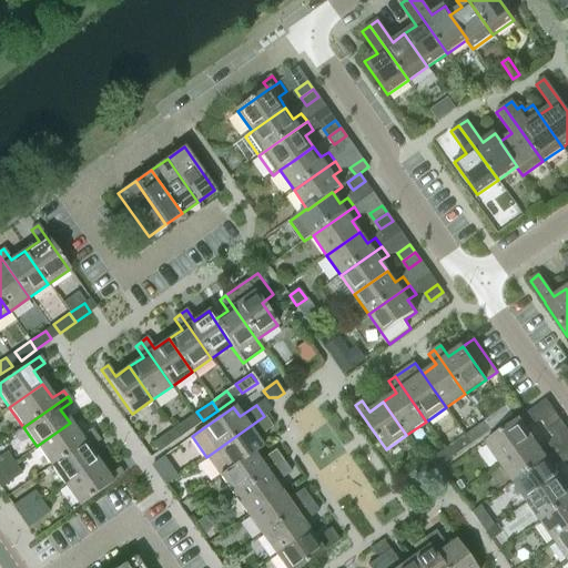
[(496,426),(511,416),(506,407),(490,418),(496,426)]
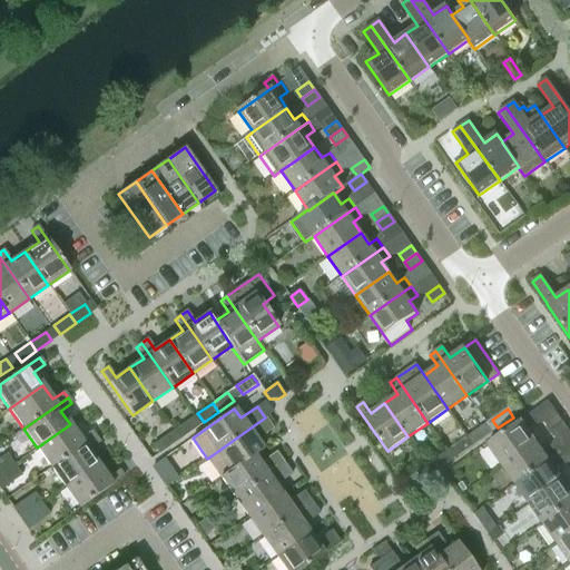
[(544,423),(550,431),(562,422),(557,414),(544,423)]
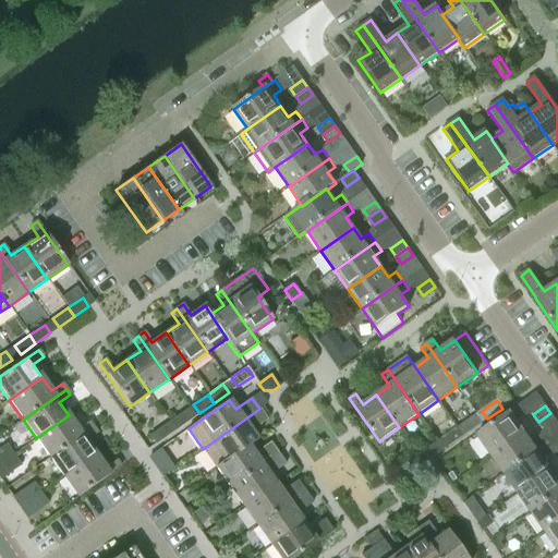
[(490,455),(523,432),(517,422),(524,416),(517,407),(476,435),(490,455)]
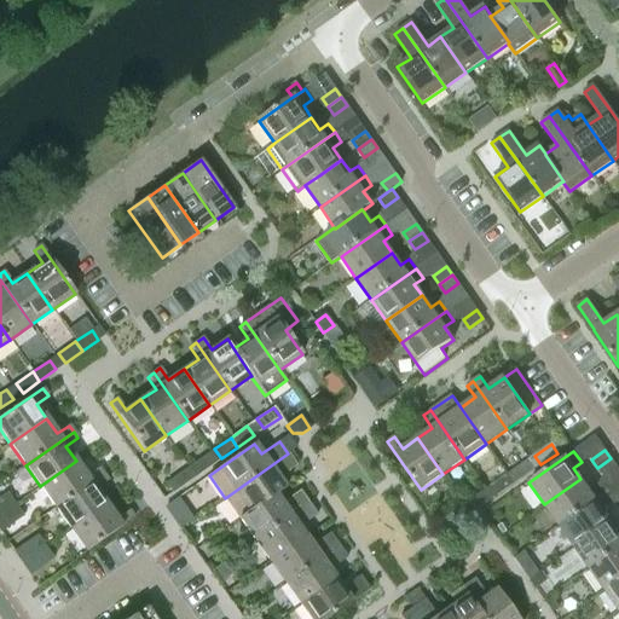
[(225,498),(238,518),(248,512),(249,513),(276,493),(276,495),(285,487),(279,478),(296,466),(288,453),(225,498)]
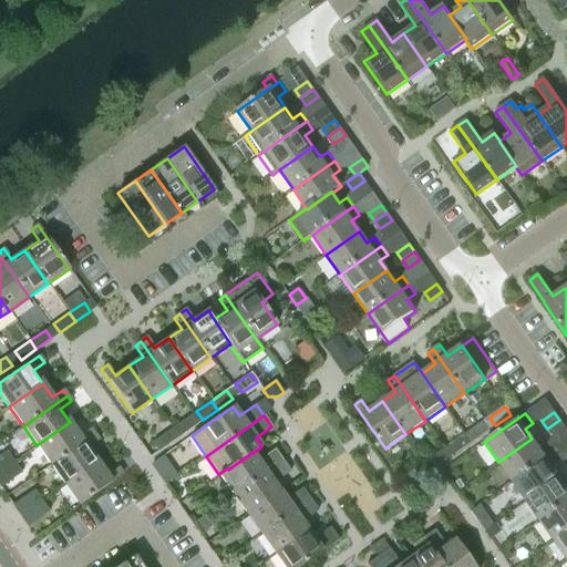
[(187,418),(173,428),(178,436),(194,426),(187,418)]
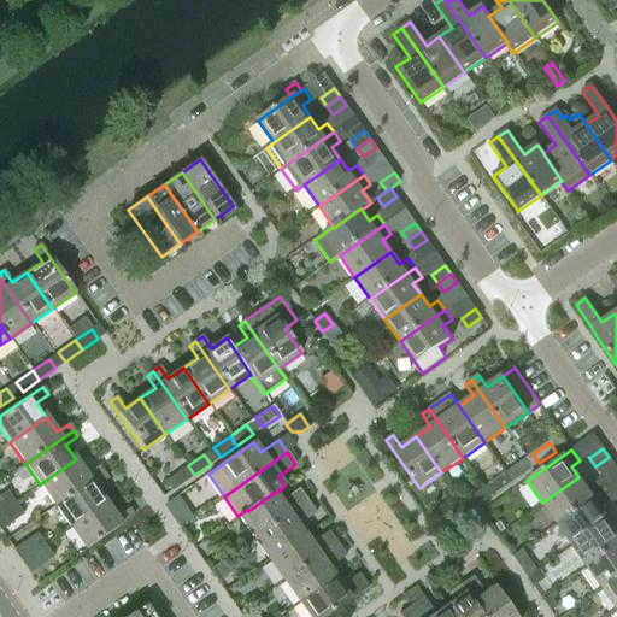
[(615,465),(609,457),(595,466),(601,475),(615,465)]
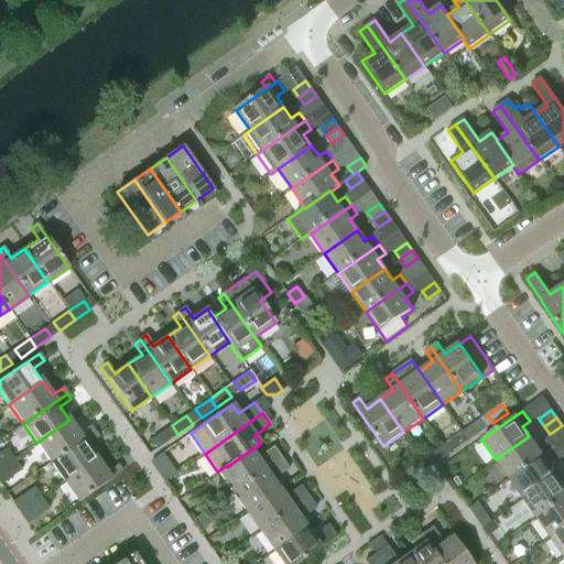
[(51,463),(94,432),(90,426),(79,434),(69,420),(36,443),(51,463)]
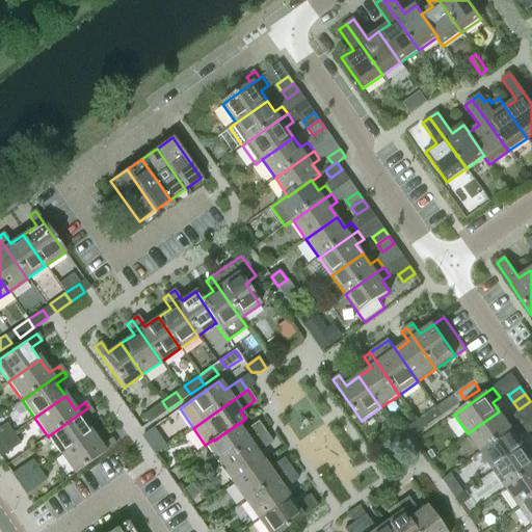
[(450,398),(437,406),(443,415),(456,405),(450,398)]
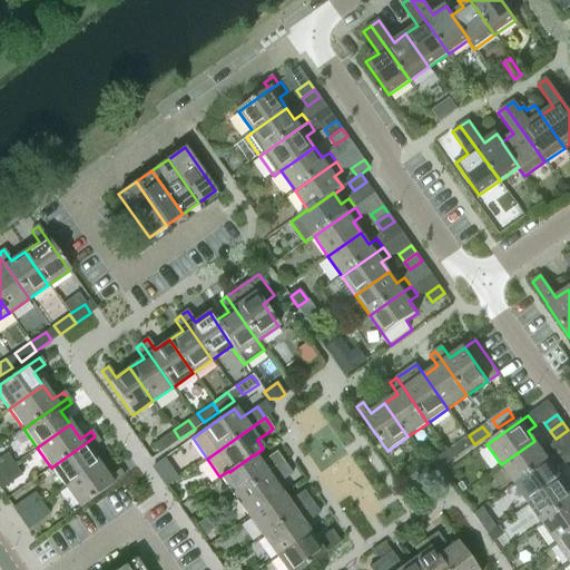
[(164,450),(179,439),(174,430),(158,441),(164,450)]
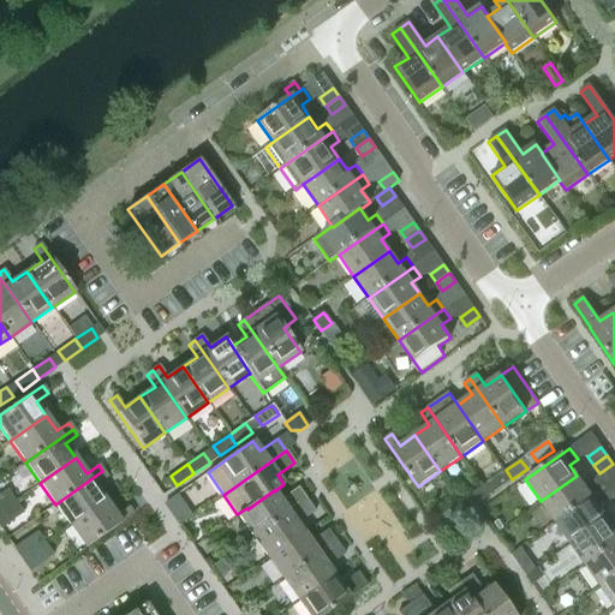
[(494,493),(512,479),(506,470),(488,483),(494,493)]
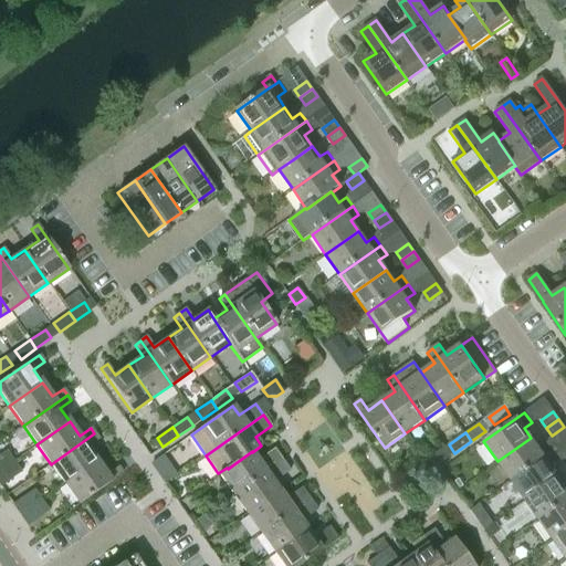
[(64,484),(97,461),(87,447),(98,439),(94,433),(51,464),(64,484)]
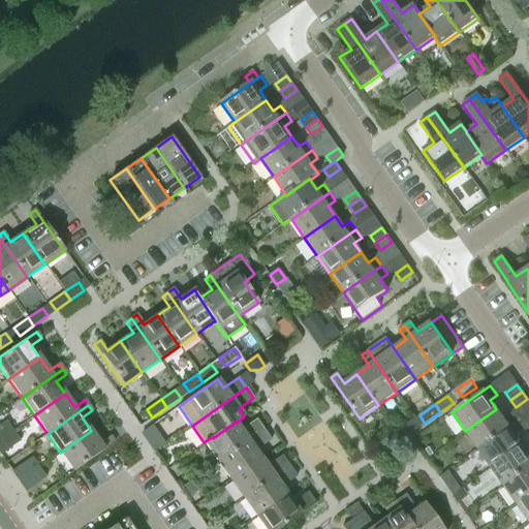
[(496,409),(465,431),(478,449),(517,423),(510,414),(503,419),(496,409)]
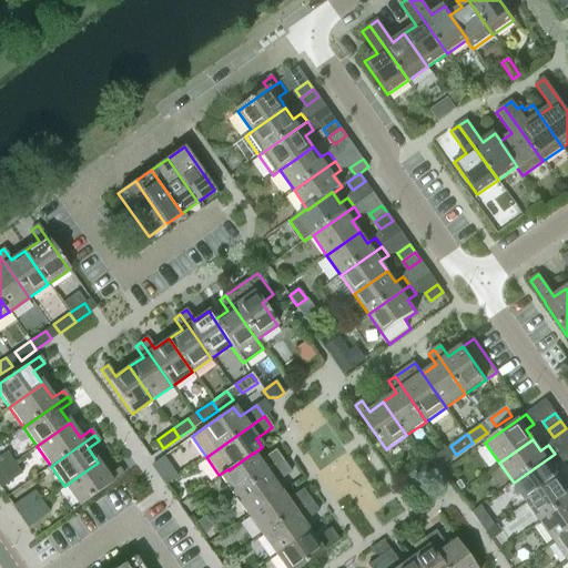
[(219,475),(233,496),(283,462),(275,449),(259,462),(253,454),(253,453),(229,470),(227,469),(219,475)]
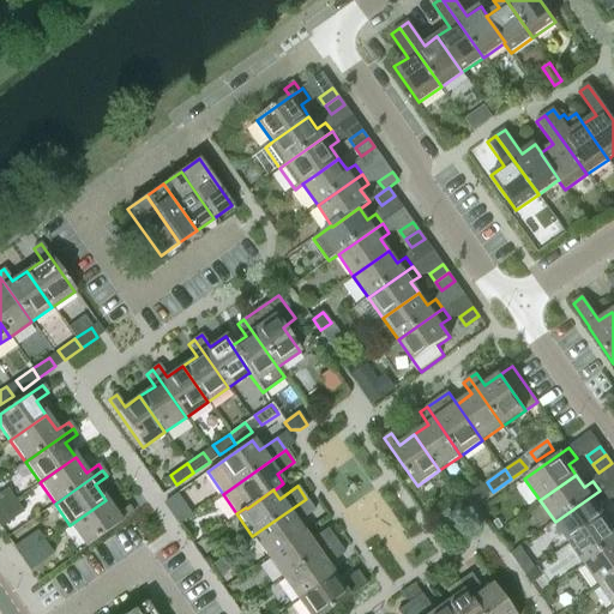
[(0,493),(0,510),(16,500),(7,489),(0,493)]
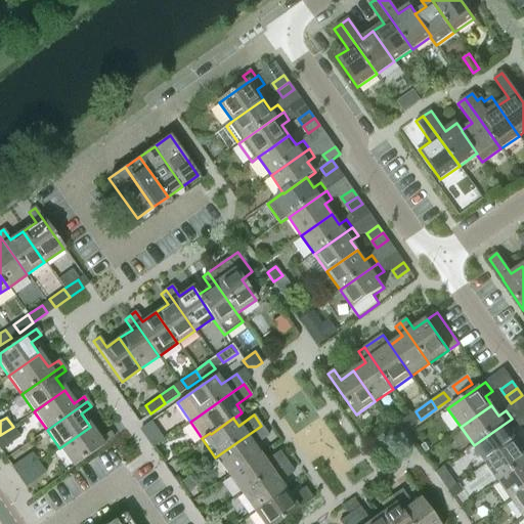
[(407,418),(393,427),(398,435),(412,425),(407,418)]
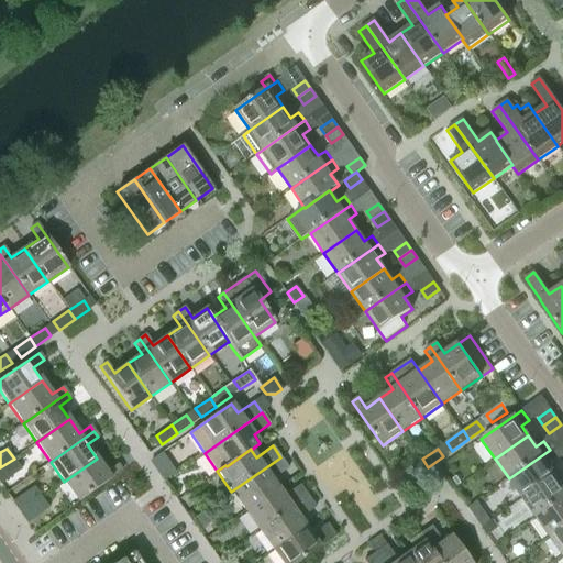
[(550,450),(509,478),(522,498),(555,475),(548,464),(555,459),(550,450)]
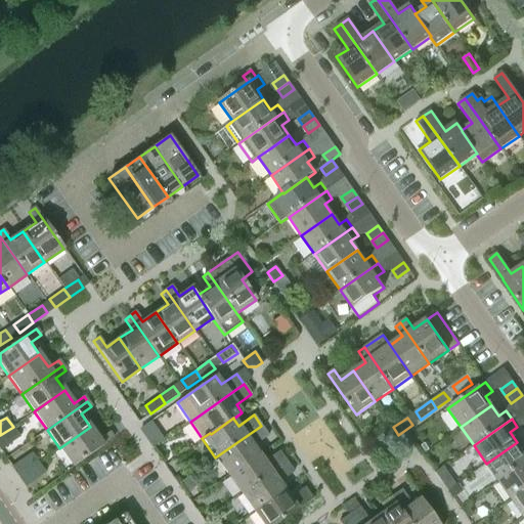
[(268,436),(261,426),(215,457),(228,476),(259,454),(253,446),(268,436)]
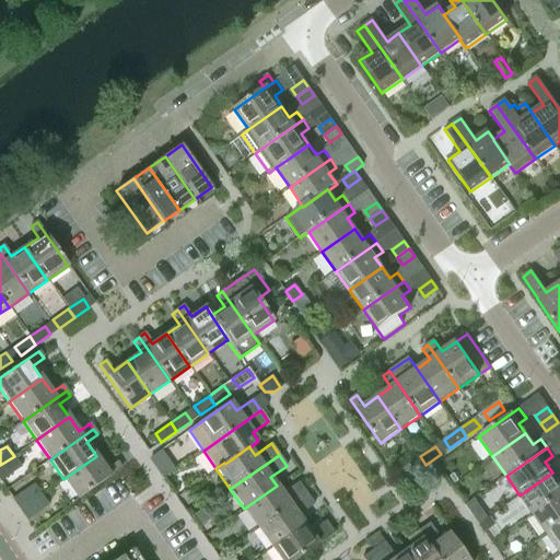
[(14,456),(0,465),(0,481),(21,467),(14,456)]
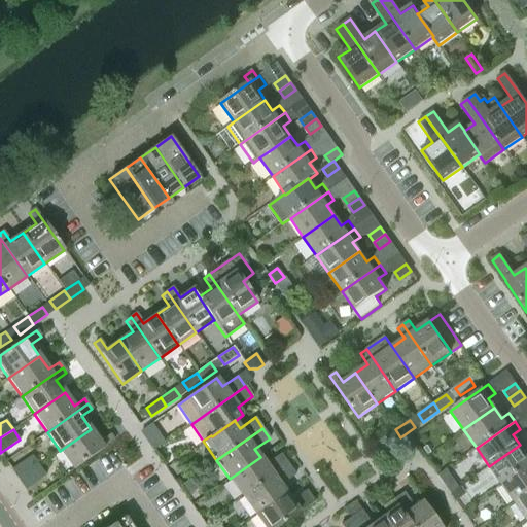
[(91,429),(60,451),(73,469),(104,448),(114,441),(109,434),(100,442),(91,429)]
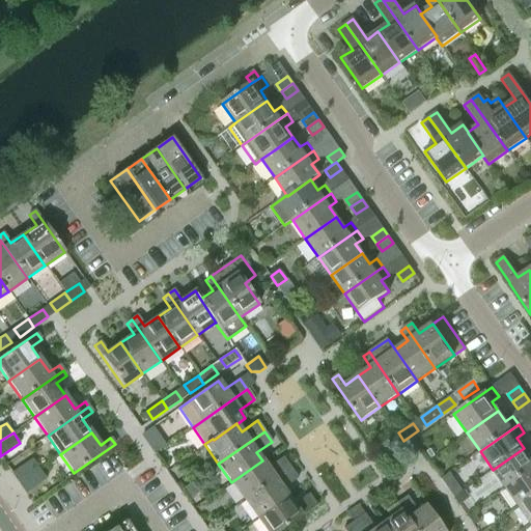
[(390,451),(403,441),(398,432),(384,443),(390,451)]
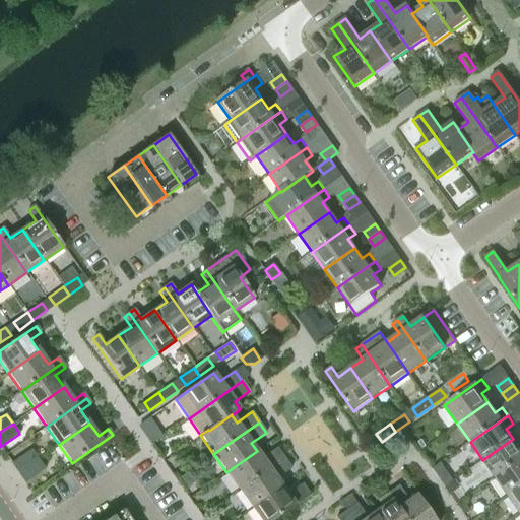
[(496,477),(519,460),(519,448),(513,439),(482,460),(496,477)]
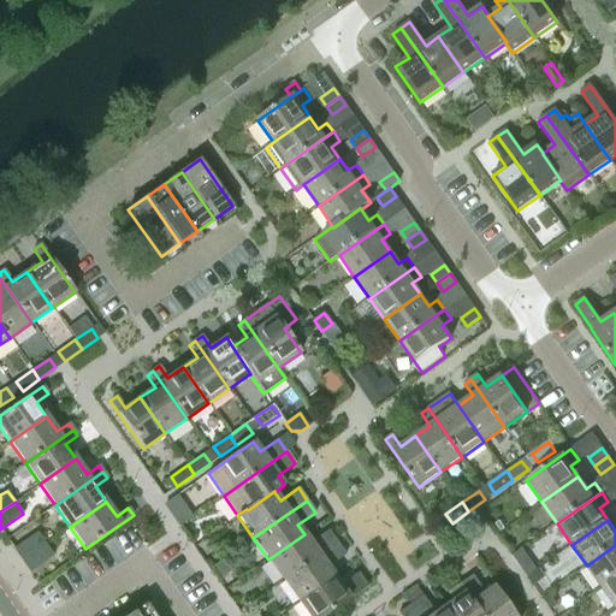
[(311,543),(304,534),(268,560),(283,580),(337,543),(329,531),(311,543)]
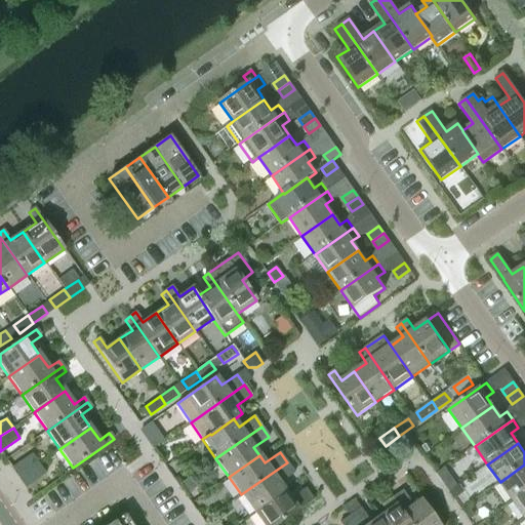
[(11,468),(18,478),(38,463),(31,454),(11,468)]
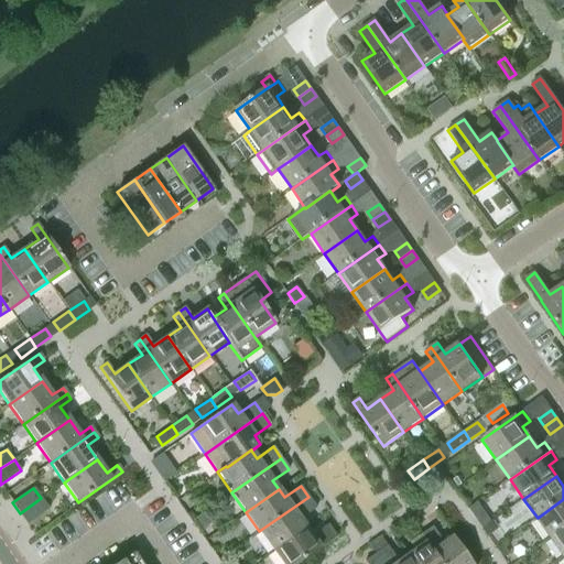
[(316,508),(308,497),(259,531),(273,551),(306,528),(300,519),(316,508)]
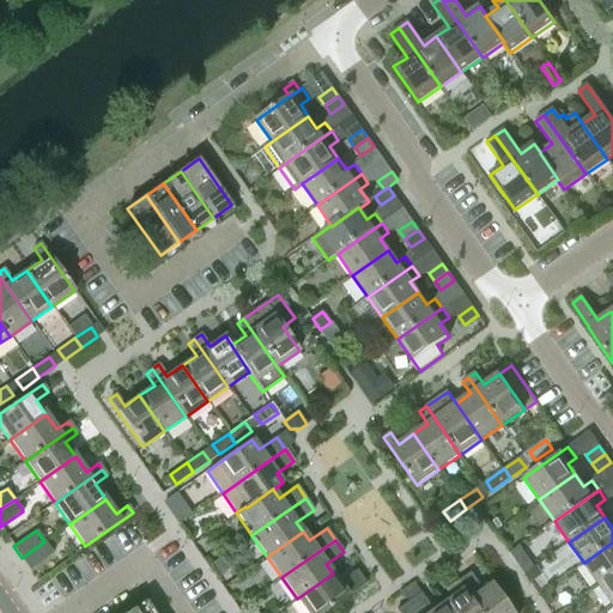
[(53,553),(44,541),(22,558),(29,570),(53,553)]
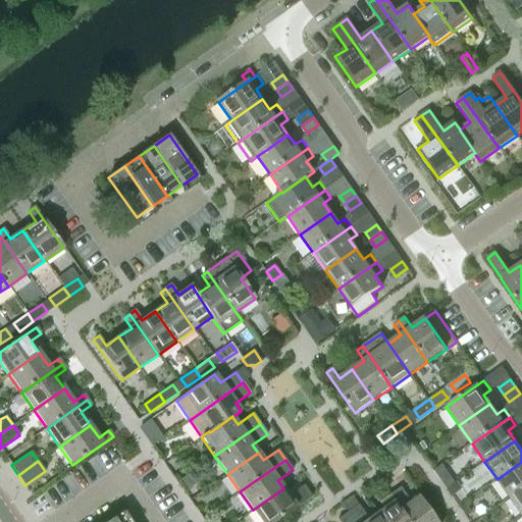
[(510,498),(521,488),(521,462),(498,479),(510,498)]
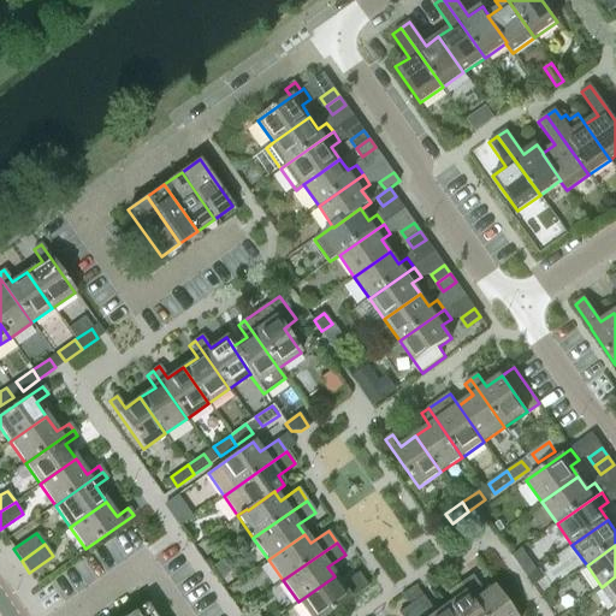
[(528,558),(517,567),(525,576),(535,569),(528,558)]
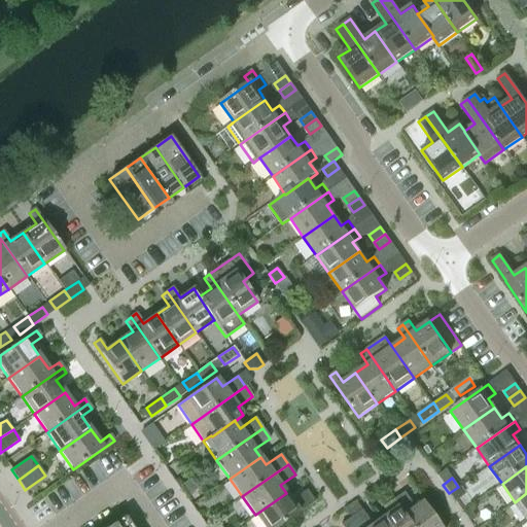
[(459,489),(452,494),(455,500),(463,495),(459,489)]
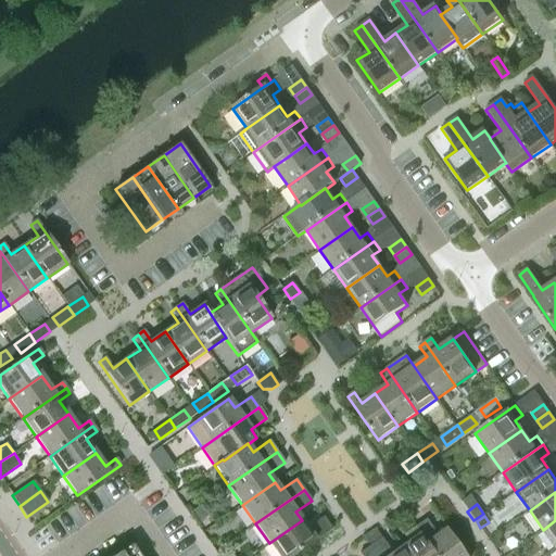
[(307,529),(302,520),(269,543),(278,555),(292,555),(331,529),(324,517),(307,529)]
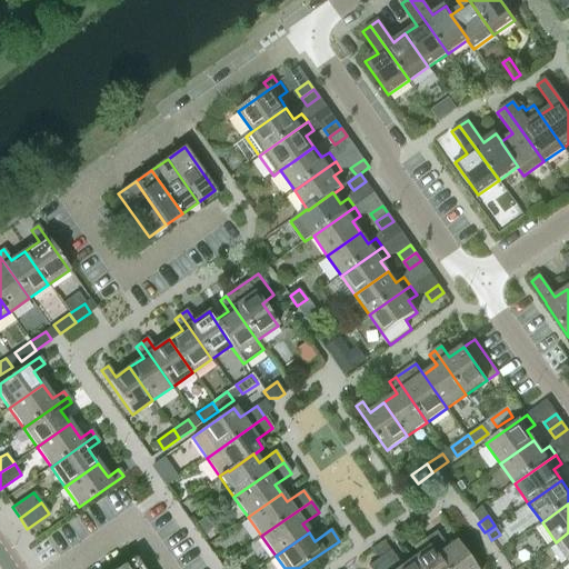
[(436,531),(425,539),(445,568),(475,568),(456,541),(447,548),(436,531)]
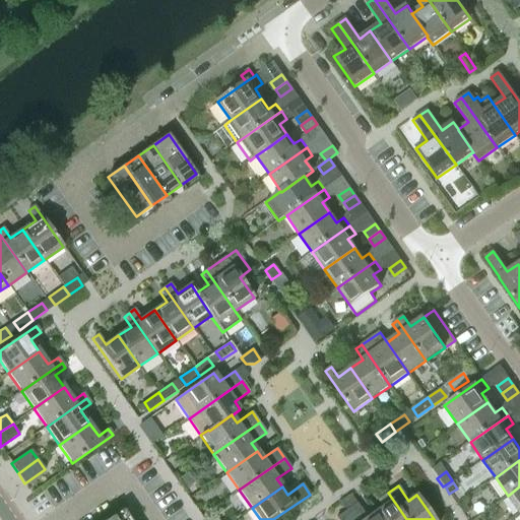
[(519,512),(519,486),(508,496),(519,512)]
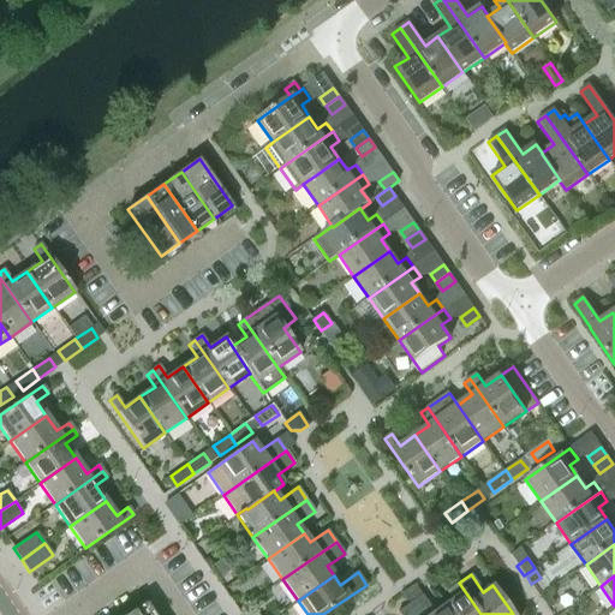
[(481,614),(459,583),(446,592),(452,599),(443,605),(451,614),(449,614),(481,614)]
